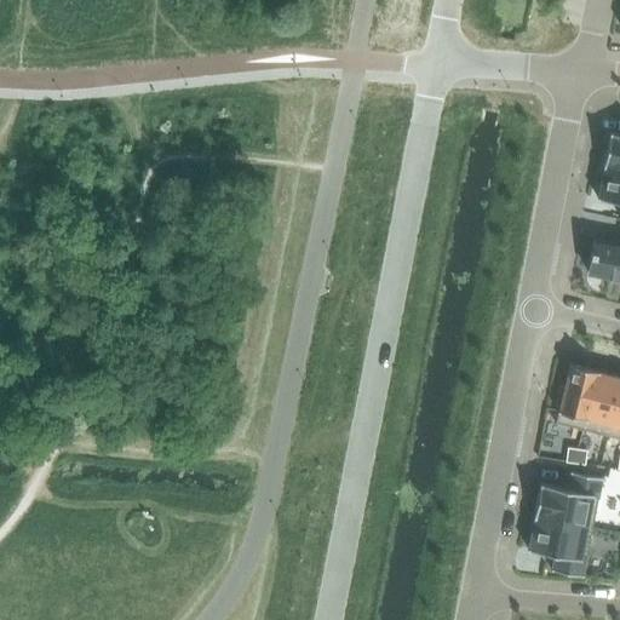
[(603,165),(619,168),(619,133),(609,132),(603,165)]
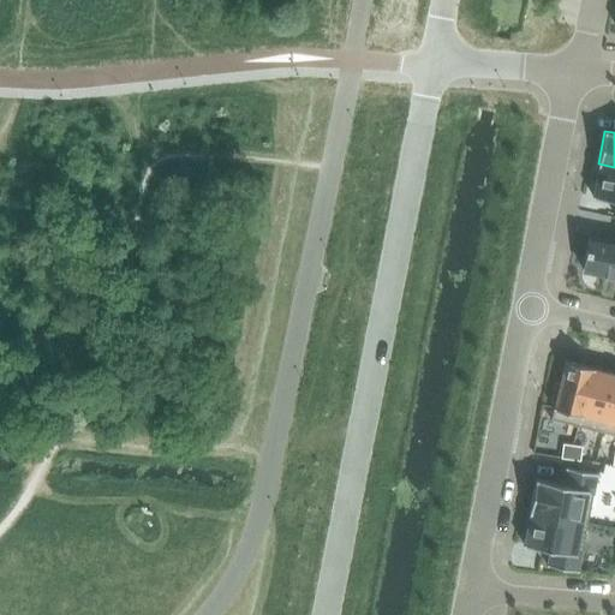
[(614,167),(598,163),(592,197),(614,201),(614,167)]
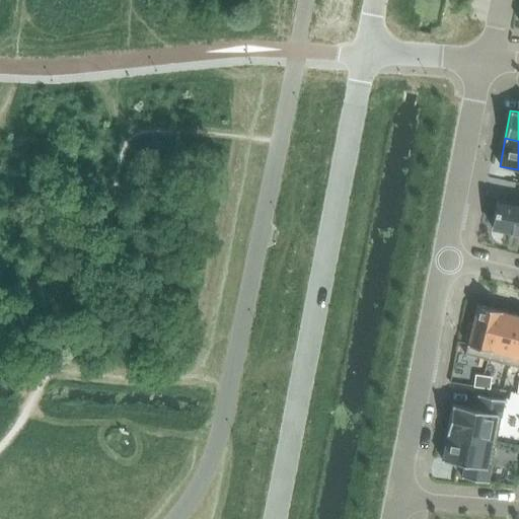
[(498,201),(492,229),(518,233),(518,201),(518,205),(498,201)]
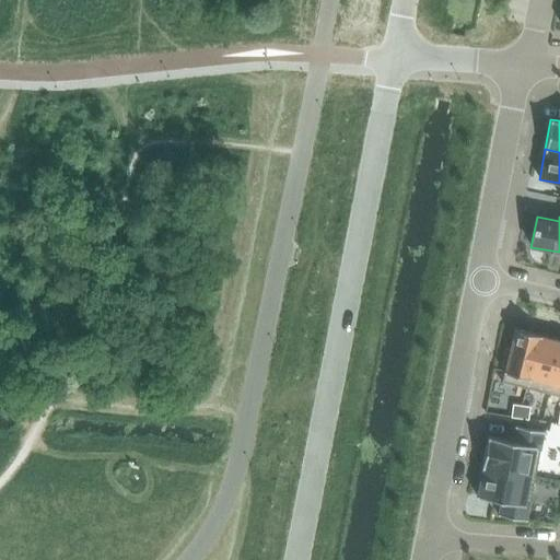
[(525,388),(538,335),(514,328),(514,329),(515,330),(510,350),(506,349),(502,366),(505,366),(504,371),(503,370),(503,372),(504,372),(502,382),(525,388)]
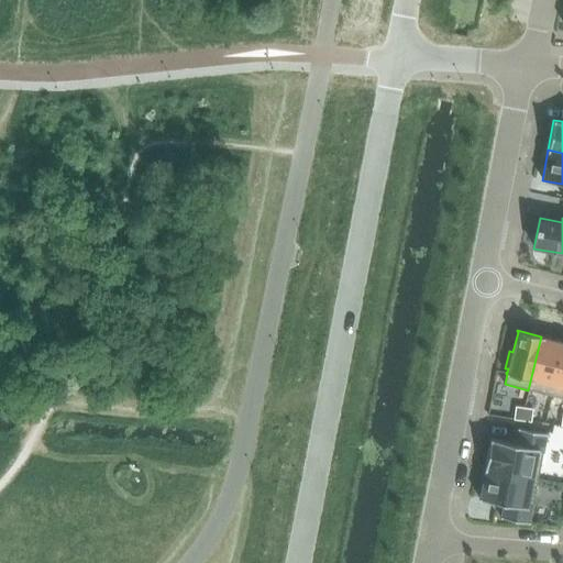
[(562,349),(562,341),(541,337),(528,390),(552,396),(562,349)]
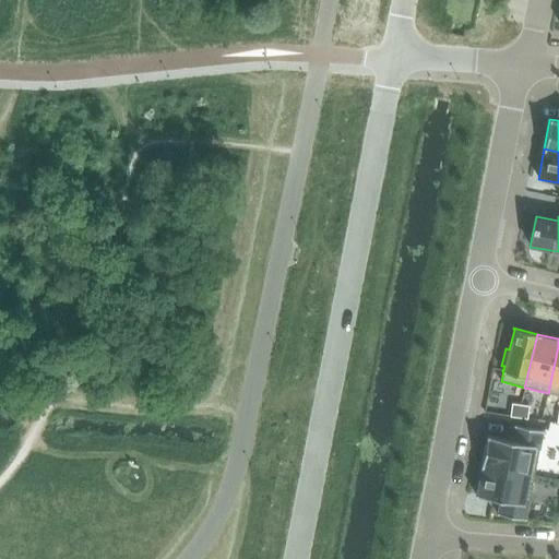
[(558,346),(548,393),(558,395),(558,346)]
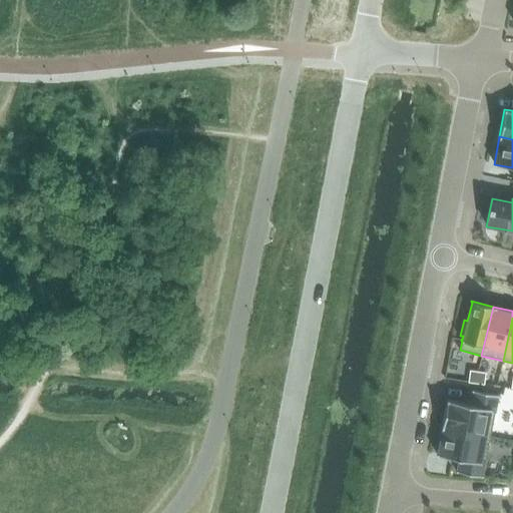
[(468,382),(476,384),(478,372),(470,370),(468,382)]
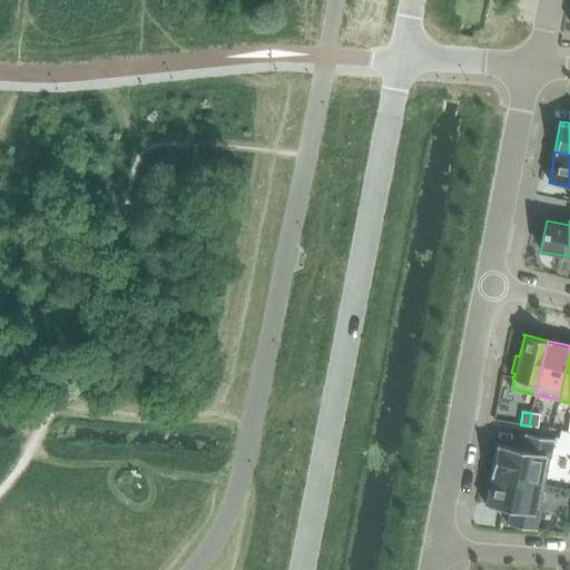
[(531,413),(529,426),(538,428),(540,414),(531,413)]
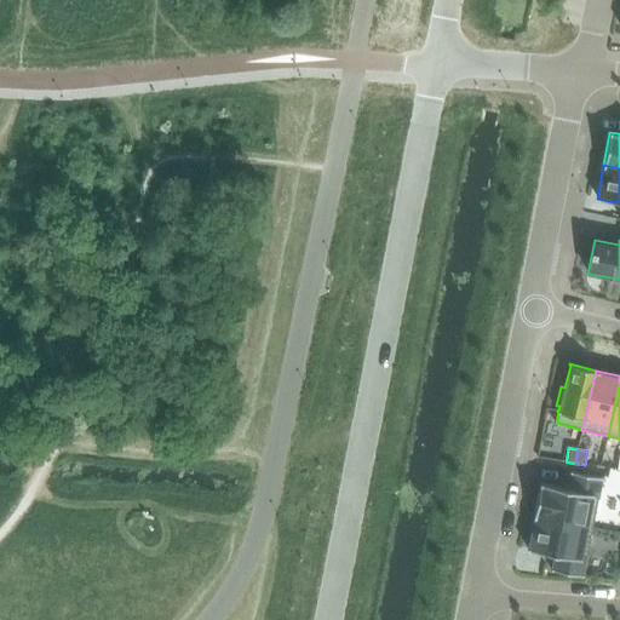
[(540,483),(534,516),(593,528),(603,478),(570,471),(567,488),(540,483)]
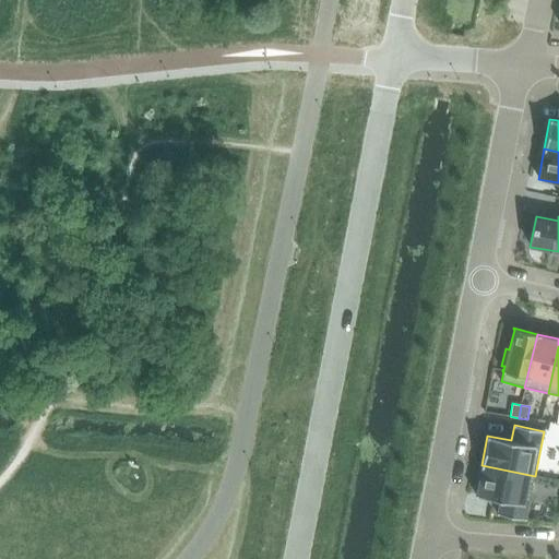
[(535,476),(482,465),(475,495),(500,500),(497,514),(526,521),(535,476)]
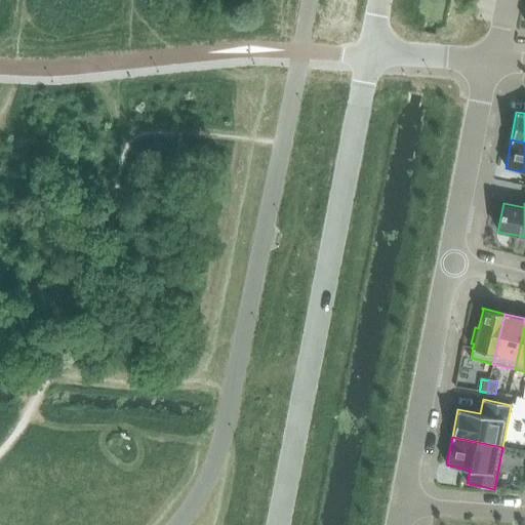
All buildings are outlined.
